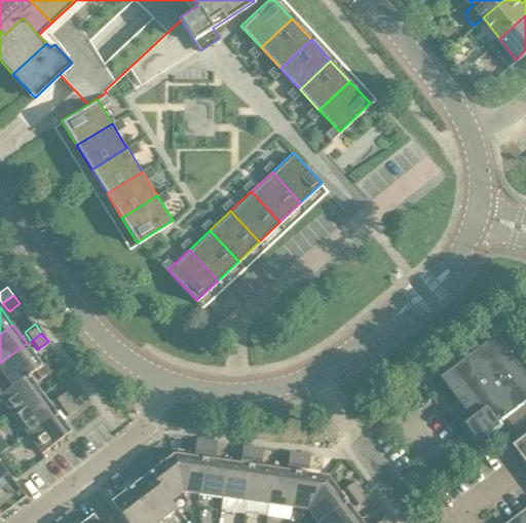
[(466,421),(481,440),(500,427),(502,423),(499,420),(525,400),(525,369),(498,333),(443,375),(474,416),(466,421)]
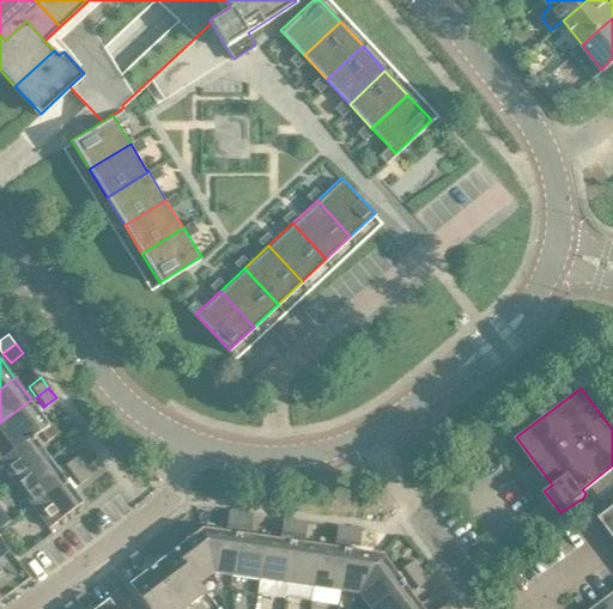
[(31,400),(0,422),(0,452),(1,455),(13,446),(13,448),(47,422),(31,400)]
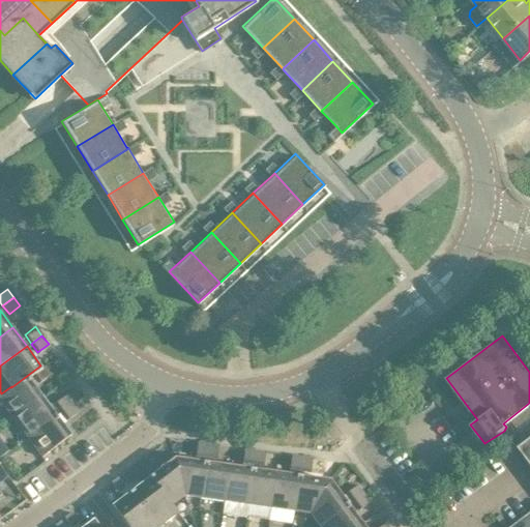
[(11,386),(1,393),(0,394),(0,399),(12,416),(41,394),(28,376),(32,373),(38,381),(49,373),(43,364),(41,366),(40,366),(11,387),(11,386)]
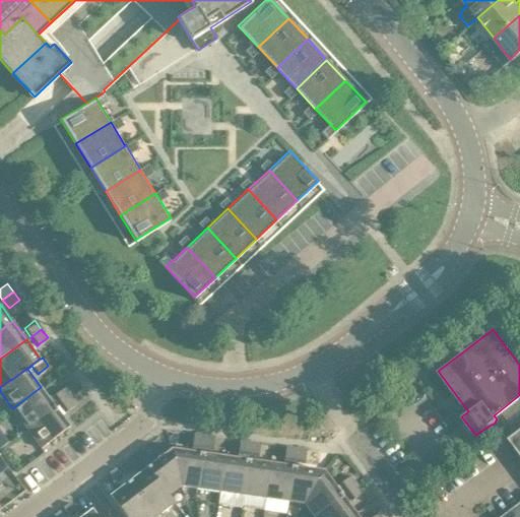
[(59,402),(69,394),(62,385),(52,393),(59,402)]
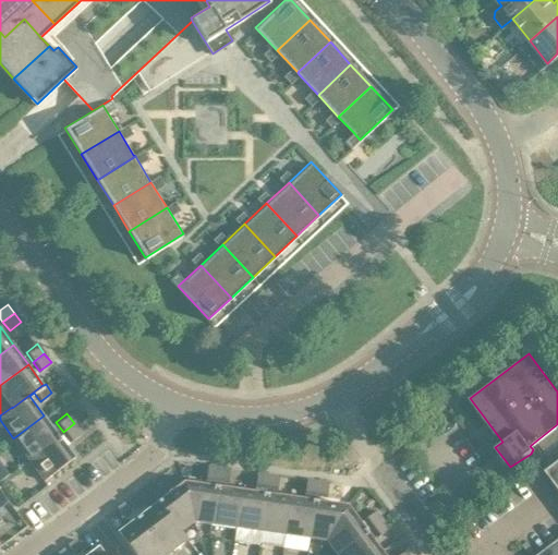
[(44,415),(13,438),(28,458),(59,435),(44,415)]
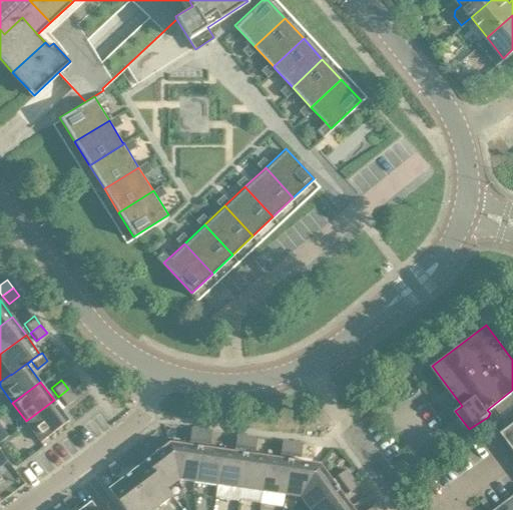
[(68,389),(58,397),(64,405),(74,397),(68,389)]
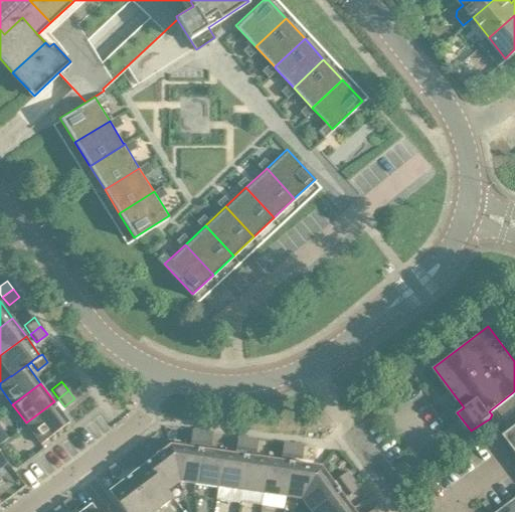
[(68,420),(54,401),(26,422),(40,442),(68,420)]
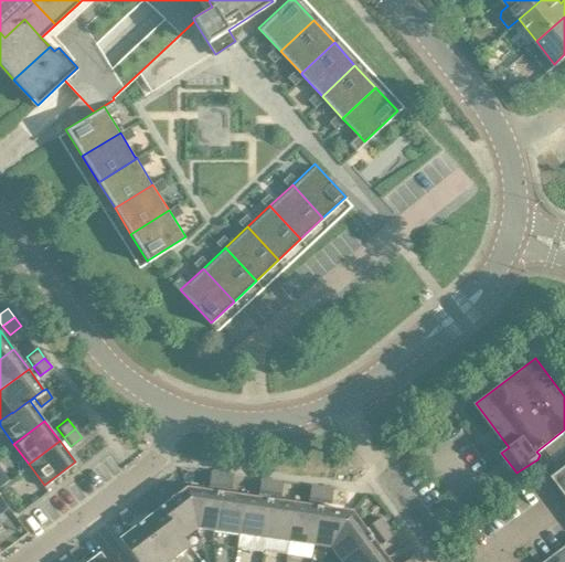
[(564,561),(564,465),(552,476),(564,492),(564,543),(540,561),(564,561)]
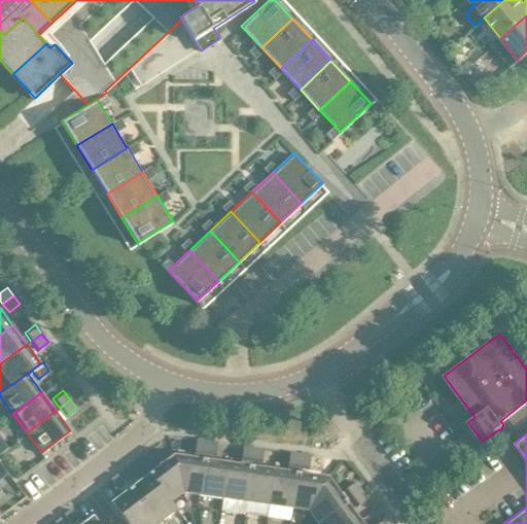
[(207,439),(197,437),(195,451),(205,452),(207,439)]
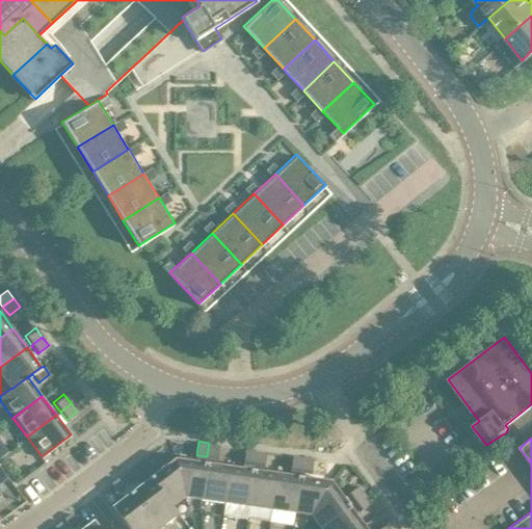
[(219,444),(209,443),(207,456),(217,457),(219,444)]
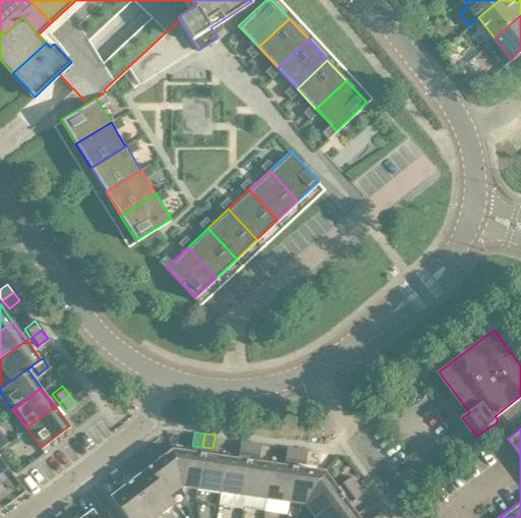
[(250,440),(240,439),(238,452),(248,453),(250,440)]
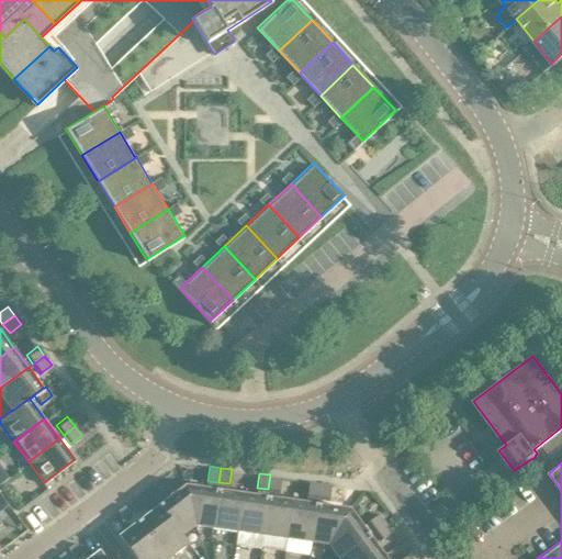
[(281,477),(270,474),(268,489),(279,491),(281,477)]
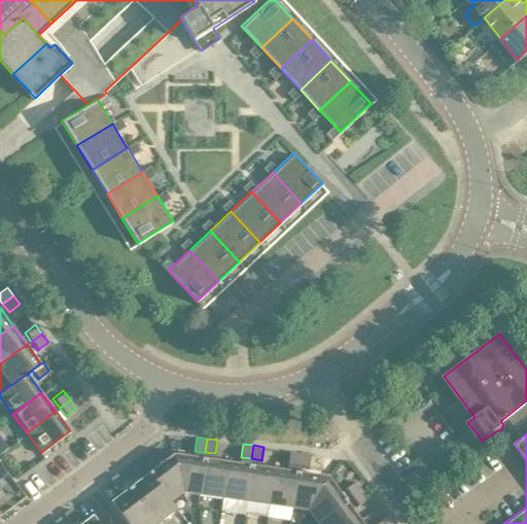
[(146,450),(137,456),(145,467),(154,460),(146,450)]
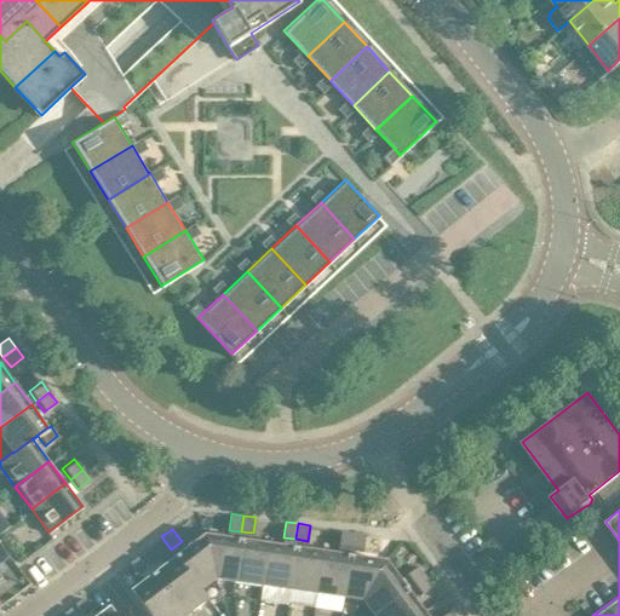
[(352,531),(340,529),(338,545),(350,547),(352,531)]
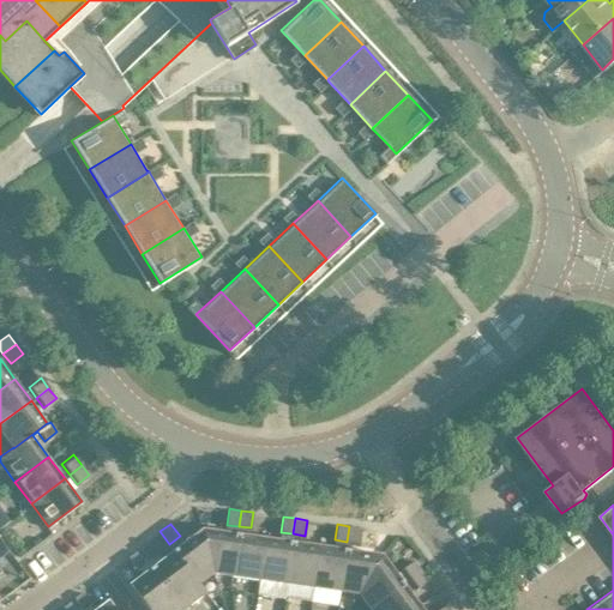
[(214,571),(202,526),(173,549),(199,581),(214,571)]
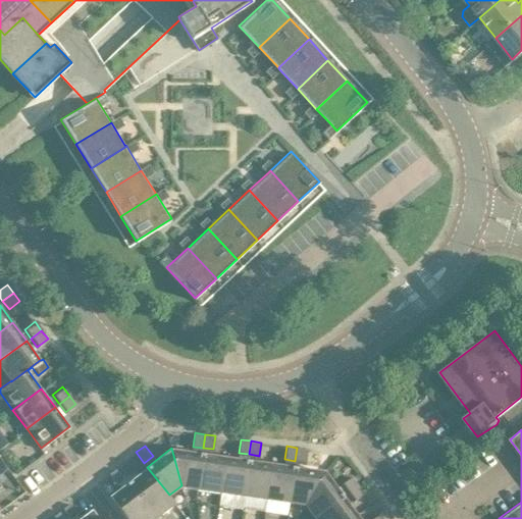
[(197,487),(202,453),(171,448),(181,485),(197,487)]
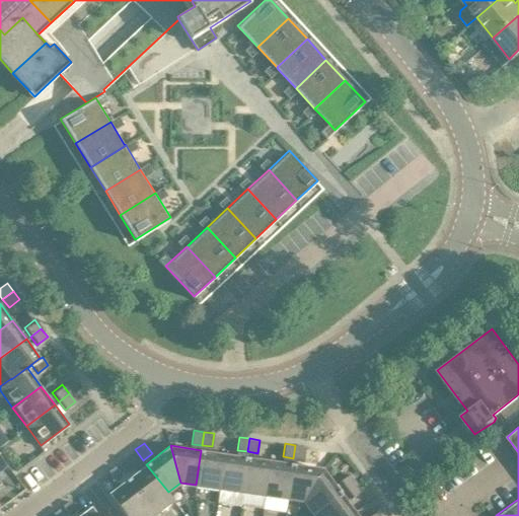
[(305,446),(295,445),(293,458),(303,459),(305,446)]
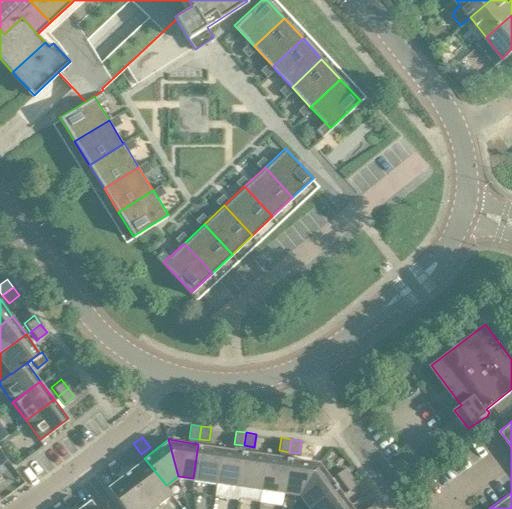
[(221,447),(198,444),(193,478),(216,481),(221,447)]
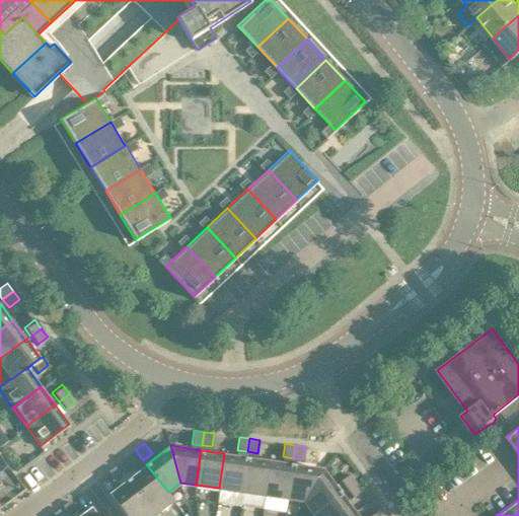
[(246,456),(224,453),(219,488),(241,492),(246,456)]
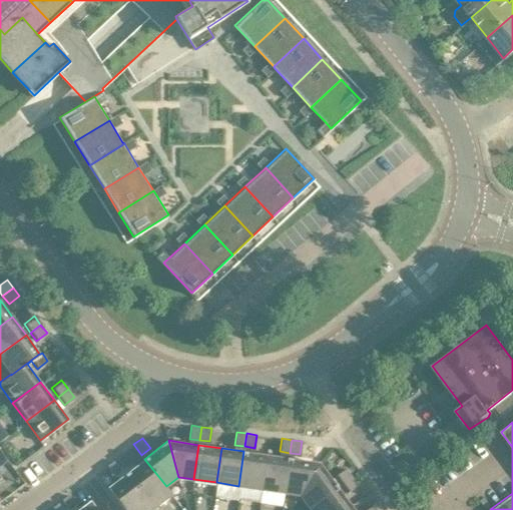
[(267,454),(243,451),(238,486),(262,489),(267,454)]
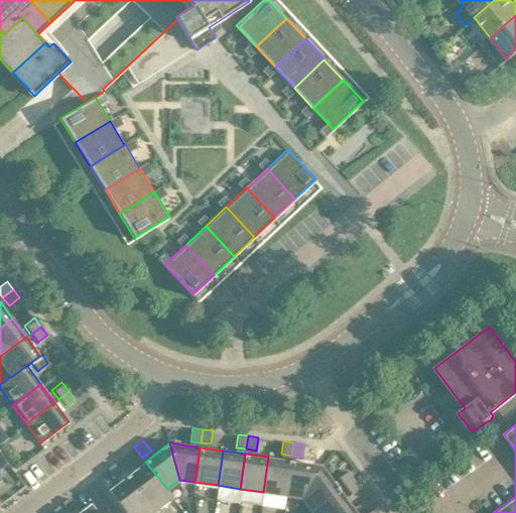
[(268,457),(263,492),(286,495),(290,461),(268,457)]
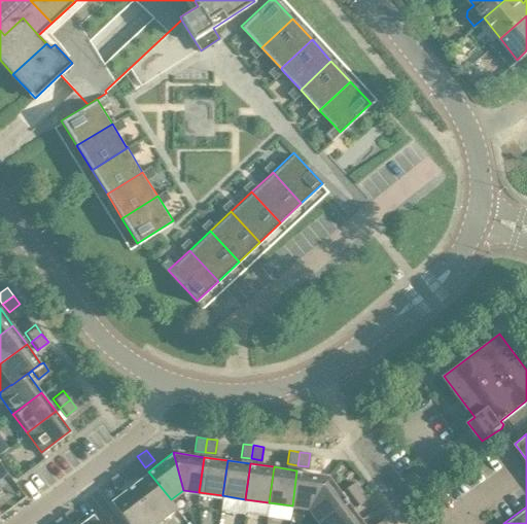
[(296,470),(292,505),(308,508),(327,475),(296,470)]
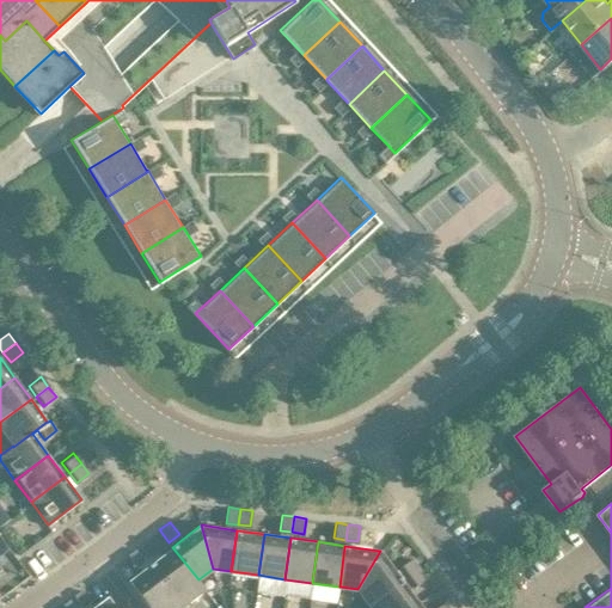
[(199,579),(172,547),(128,581),(148,607),(177,607),(204,588),(199,579)]
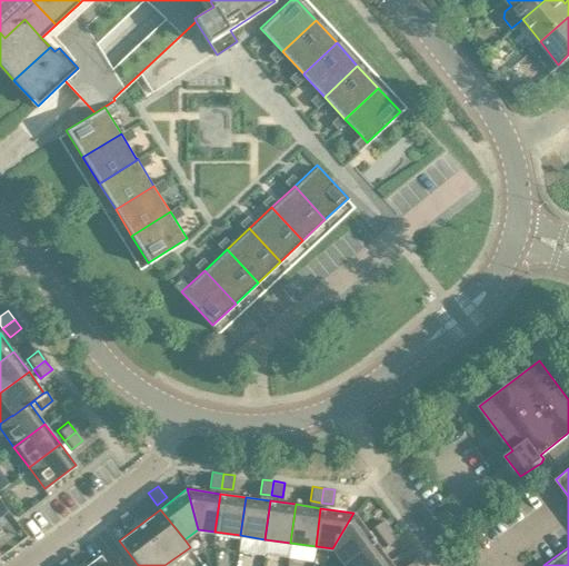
[(373,539),(353,513),(332,548),(342,563),(373,539)]
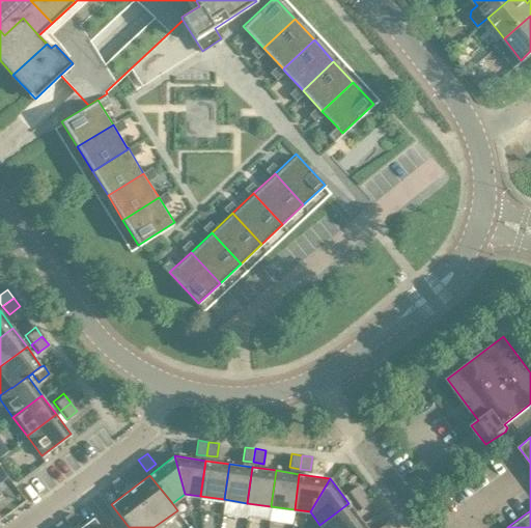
[(353,500),(364,492),(358,483),(346,492),(353,500)]
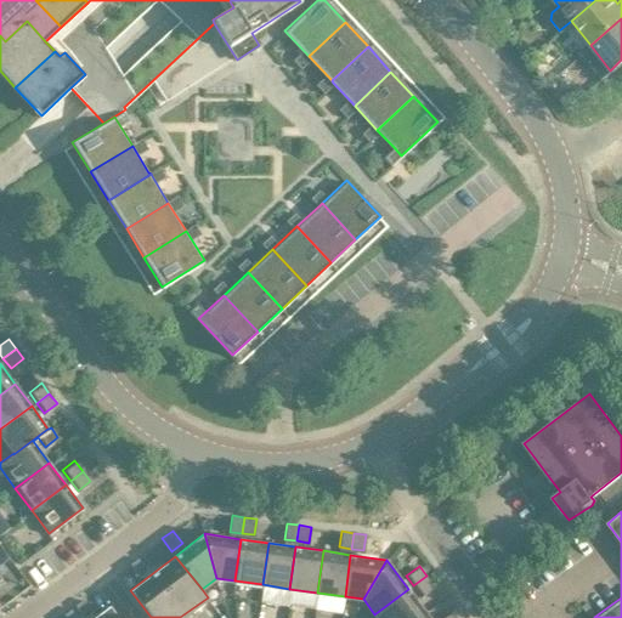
[(434,585),(427,576),(413,585),(420,595),(434,585)]
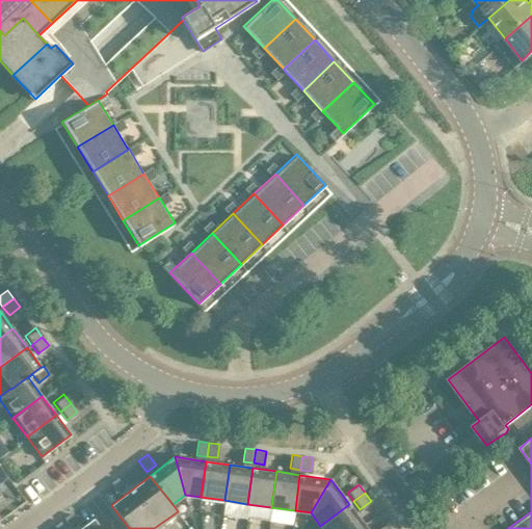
[(355,528),(364,523),(349,504),(320,526),(322,528),(355,528)]
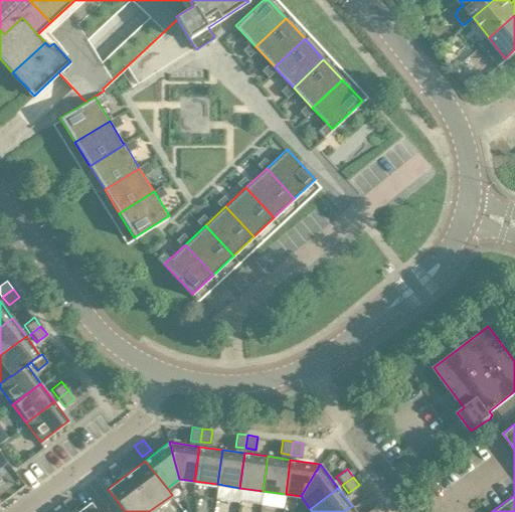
[(68,495),(61,501),(69,511),(76,506),(68,495)]
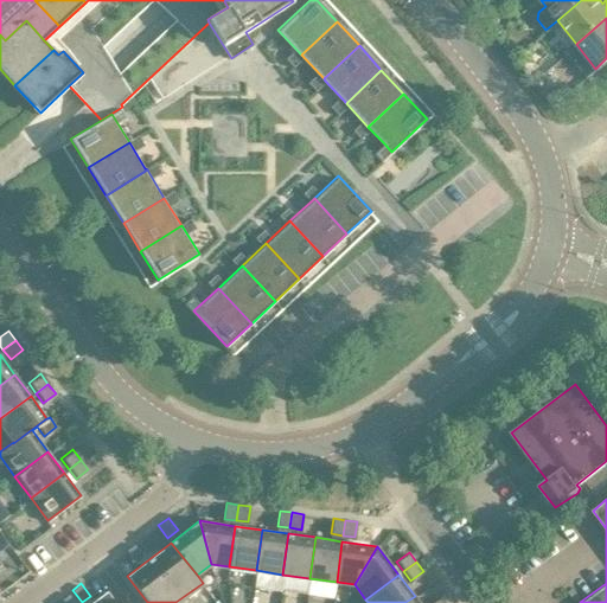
[(80,602),(82,602),(72,590),(62,597),(65,602),(80,602)]
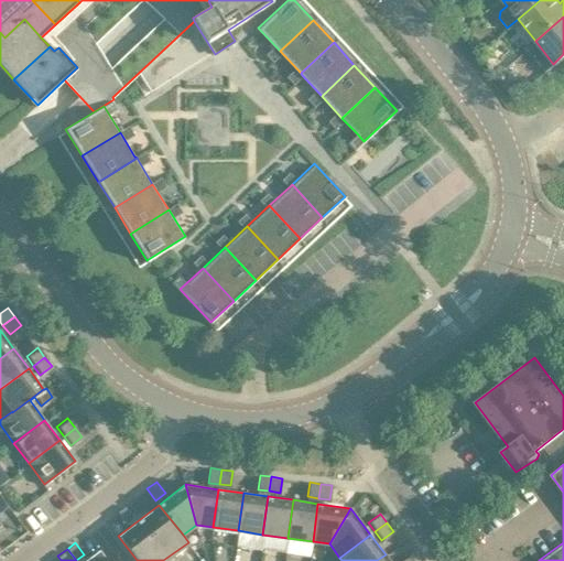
[(107,560),(99,550),(83,560),(107,560)]
